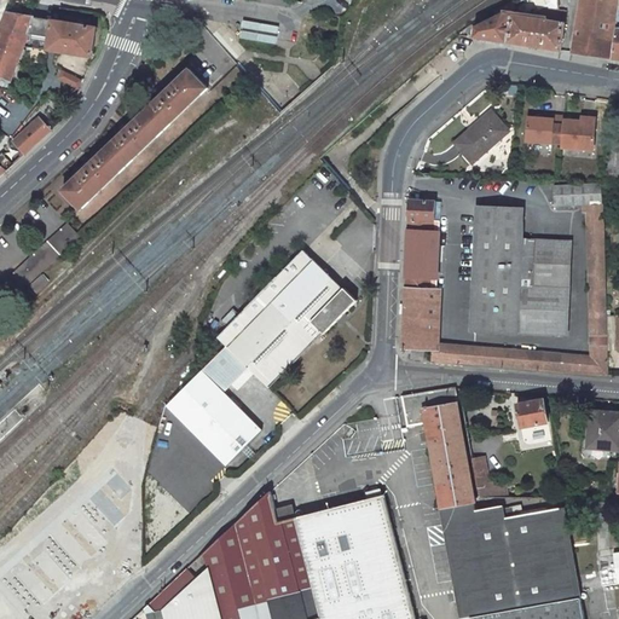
[(618,0),(579,0),(572,52),(612,58),(617,28),(618,9),(618,0)]
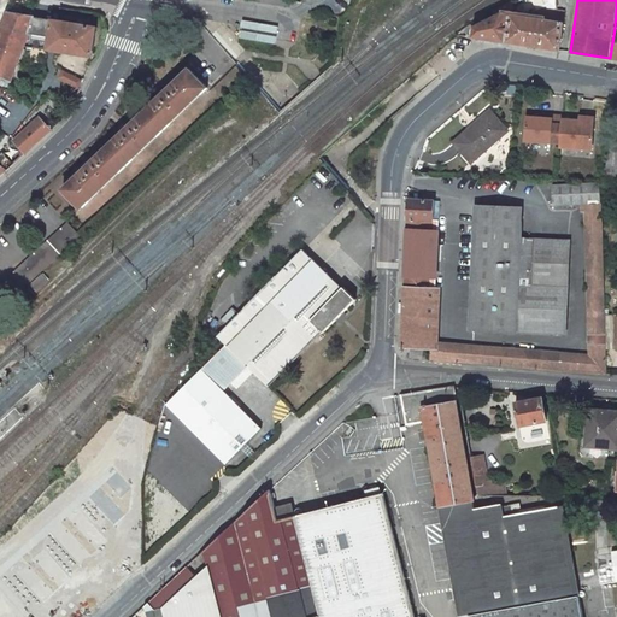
[(506,42),(511,16),(513,3),(513,1),(494,11),(497,17),(474,28),(472,37),(506,42)]
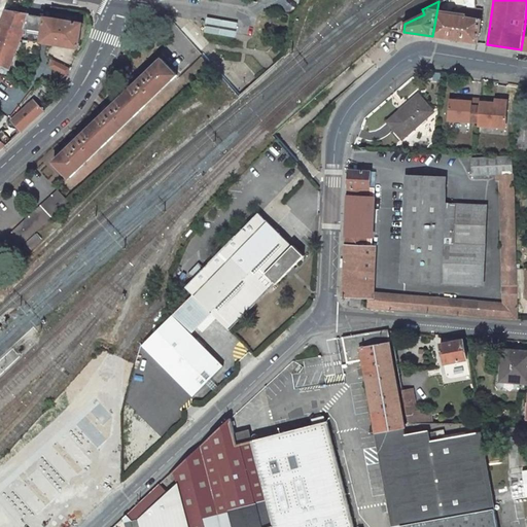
[(82,23),(7,10),(0,27),(0,64),(10,68),(22,39),(79,48),(82,23)]
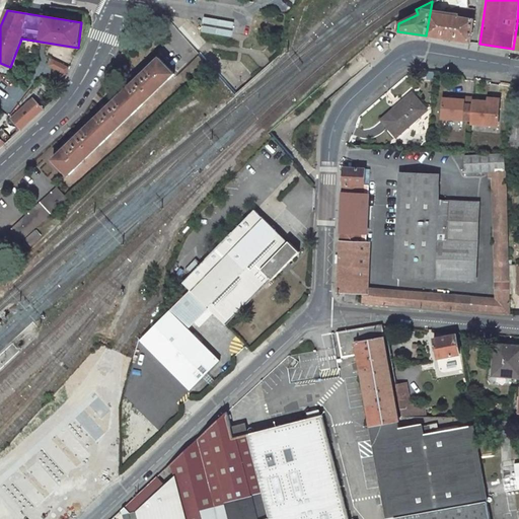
[(453,11),(452,17),(430,13),(426,35),(469,43),(473,14),(453,11)]
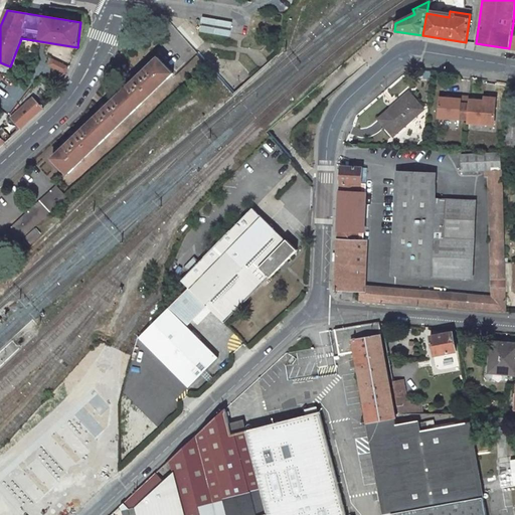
[(163,46),(60,147),(75,163),(179,63),(163,46)]
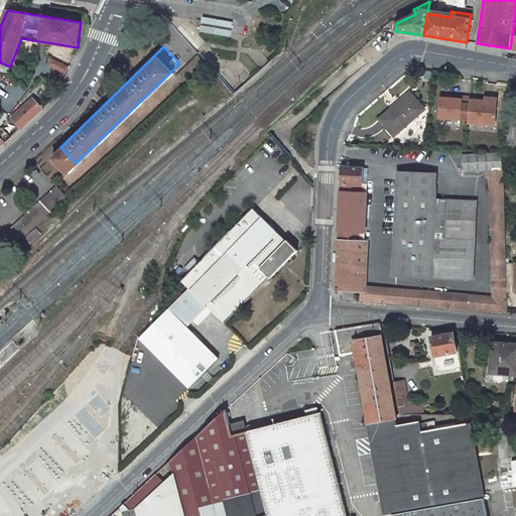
[(70,68),(53,57),(49,65),(67,76),(70,68)]
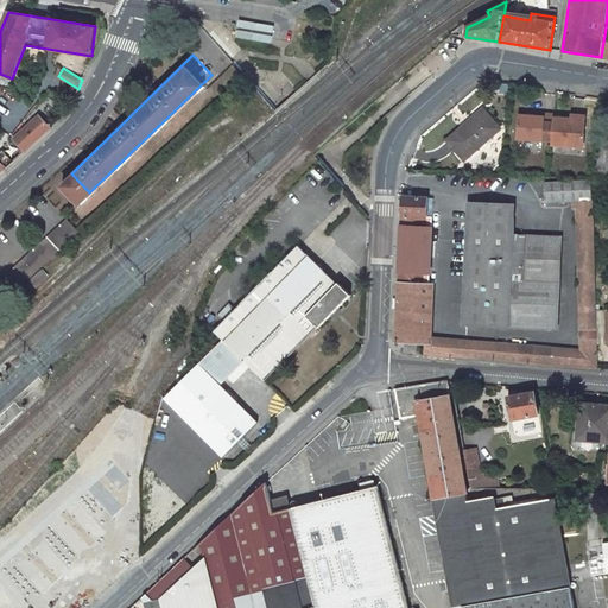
[(482,109),(448,141),(464,160),(500,130),(482,109)]
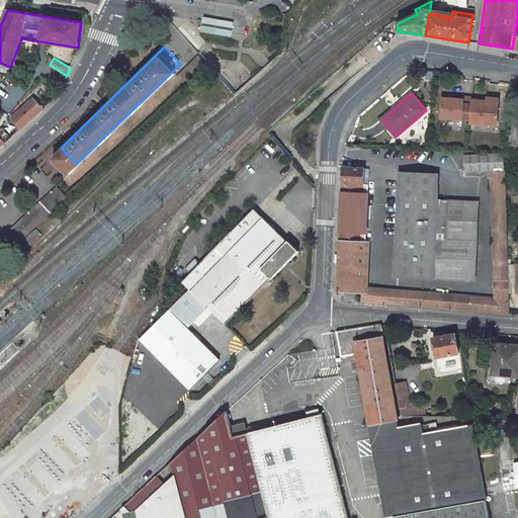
[(45,108),(33,97),(11,117),(21,130),(45,108)]
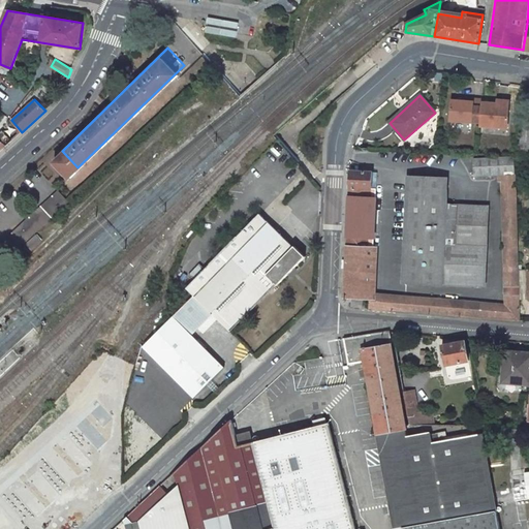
[(449,122),(479,125),(480,104),(481,101),(472,100),(472,103),(462,102),(450,101),(449,122)]
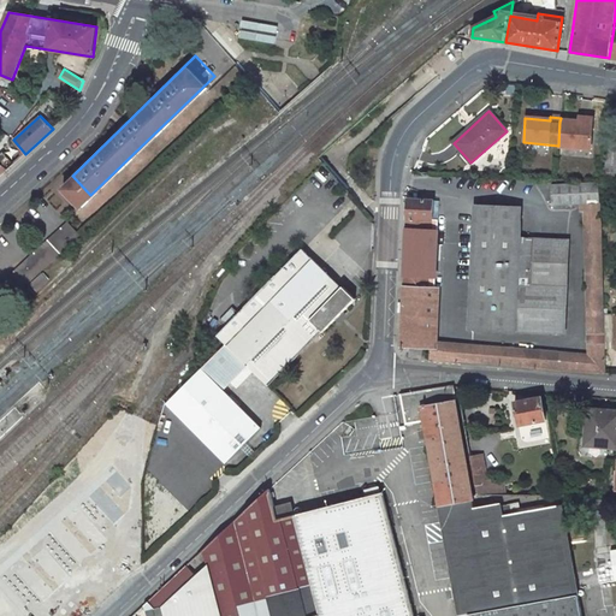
[(558,146),(557,148),(587,150),(590,126),(579,125),(579,123),(560,122),(558,146)]
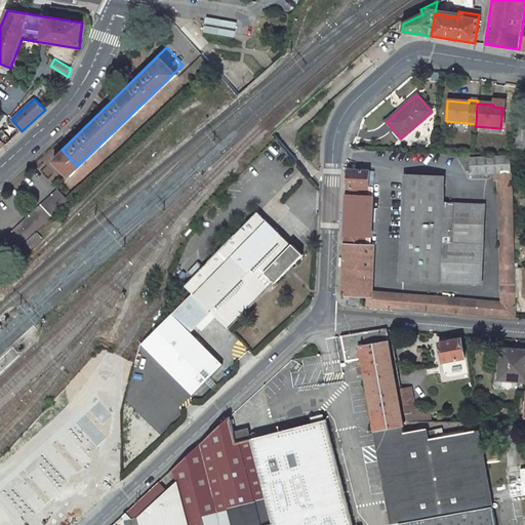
[(524,122),(518,122),(516,143),(524,143),(524,122)]
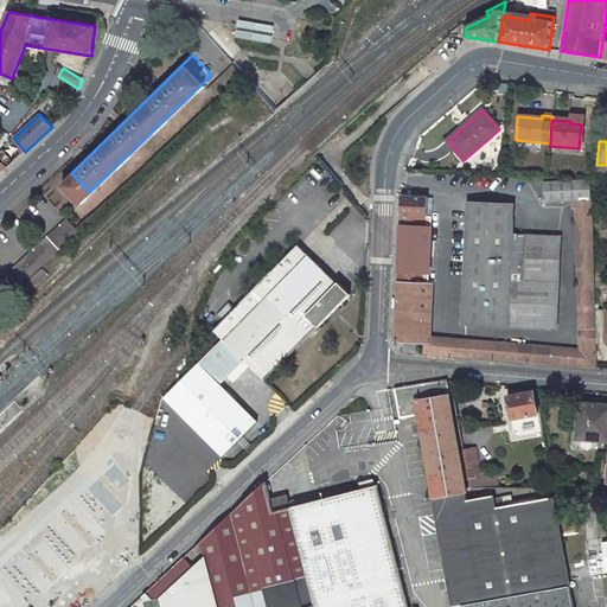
[(0,173),(14,161),(4,149),(0,152),(0,173)]
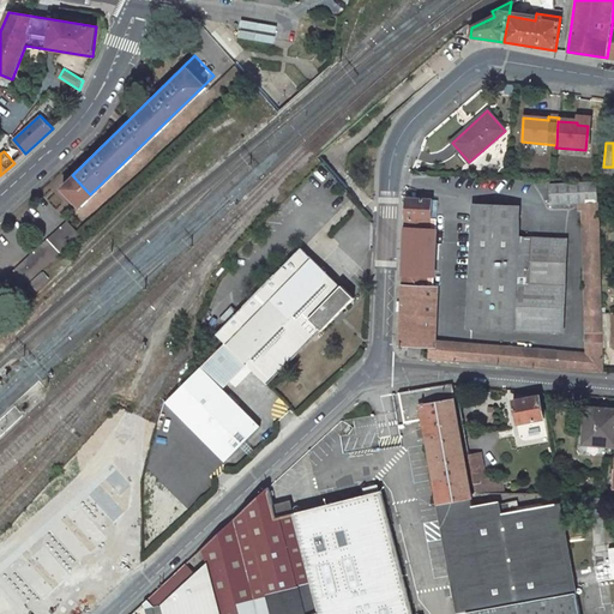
[(431,200),(407,199),(399,347),(408,348),(408,356),(420,357),(421,348),(428,349),(428,357),(603,373),(596,184),(549,185),(549,205),(577,204),(577,210),(582,211),(585,354),(435,342),(437,287),(433,287),(434,260),(431,260),(431,242),(435,242),(437,221),(431,221),(431,200)]
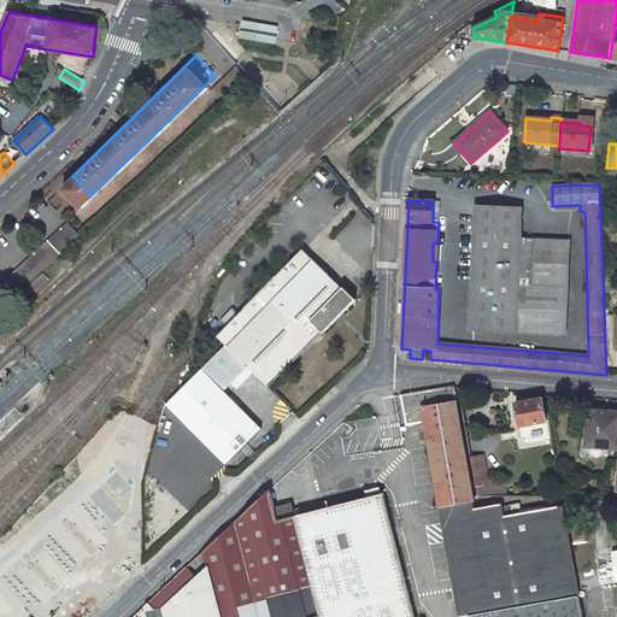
[(107,193),(78,210),(83,218),(112,201),(107,193)]
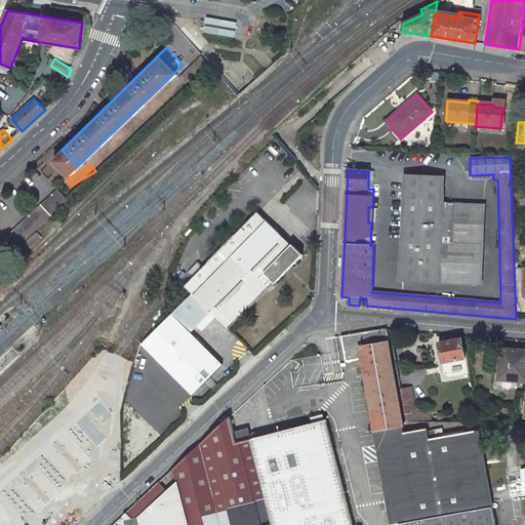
[(405,165),(405,175),(443,176),(444,167),(405,165)]
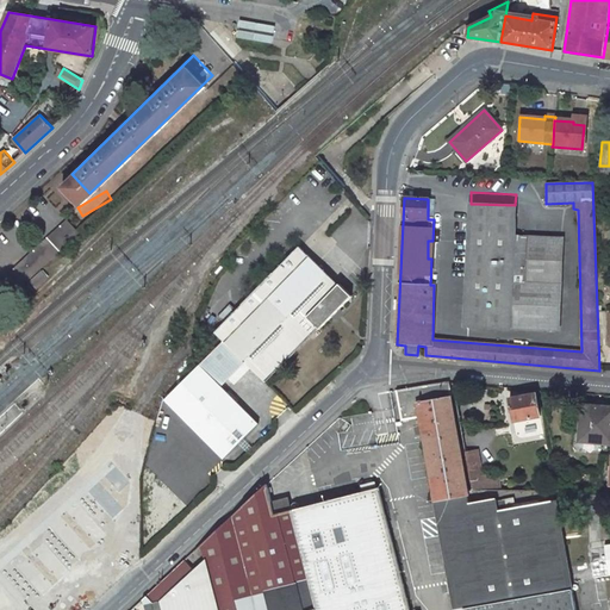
[(515,205),(471,204),(465,327),(558,330),(562,240),(515,237),(515,205)]
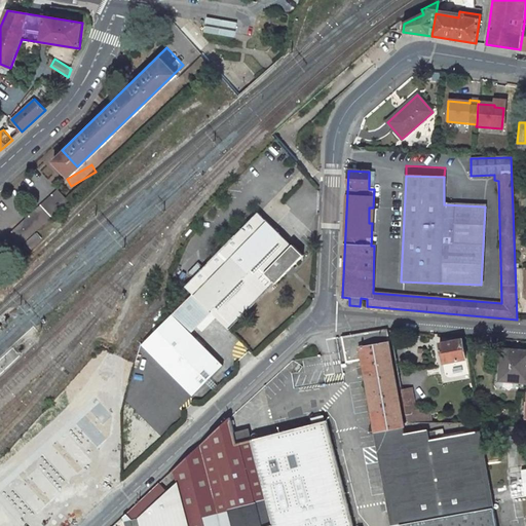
[(66,198),(57,189),(0,243),(8,252),(66,198)]
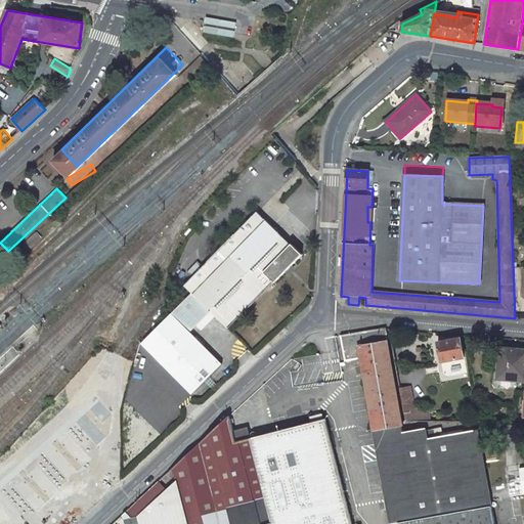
[(227,325),(301,254),(291,242),(289,244),(264,218),(257,211),(184,286),(189,291),(210,310),(214,314),(226,326),(227,325)]
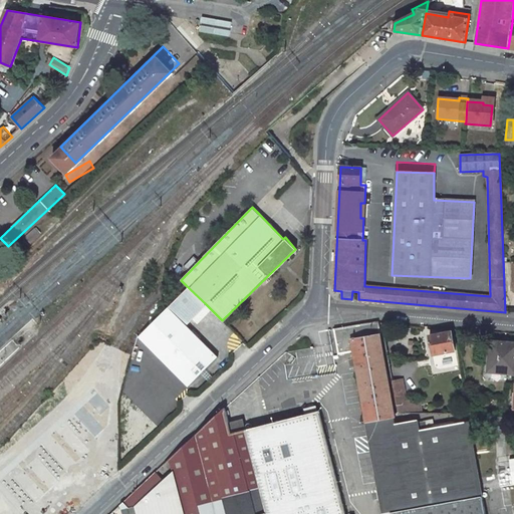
[(513,263),(503,264),(504,291),(513,290),(513,263)]
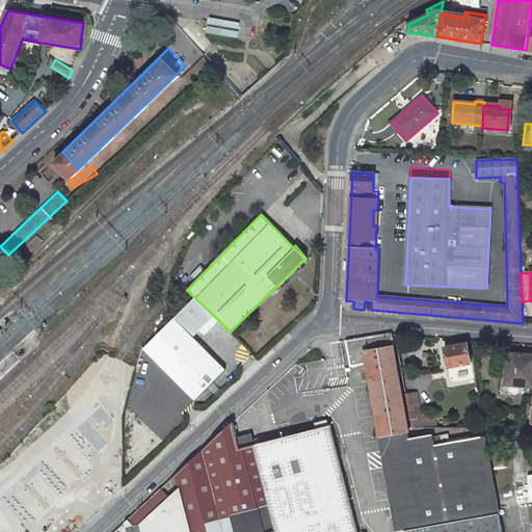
[(143,346),(195,398),(224,369),(192,336),(200,328),(213,315),(192,295),(173,317),(143,346)]
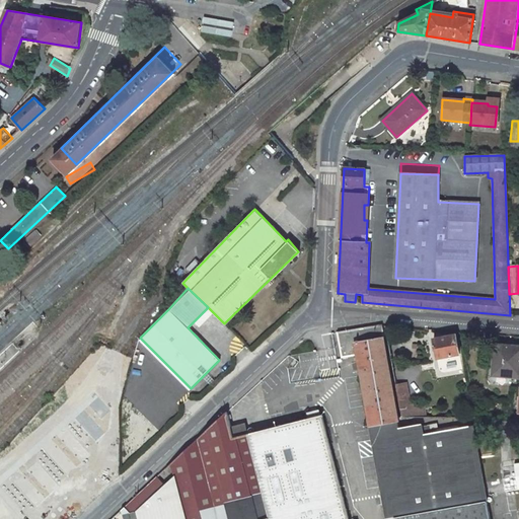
[(208,307),(195,320),(199,325),(212,311),(208,307)]
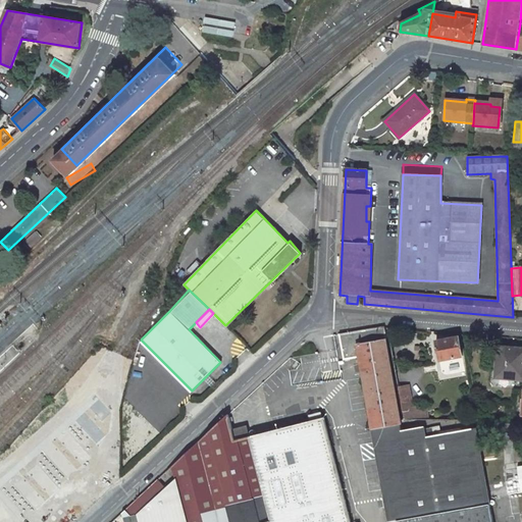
[(491,521),(486,488),(474,428),(433,435),(432,427),(423,429),(423,427),(400,431),(399,425),(401,424),(383,327),(340,334),(342,349),(347,348),(349,359),(358,357),(388,521),(491,521)]
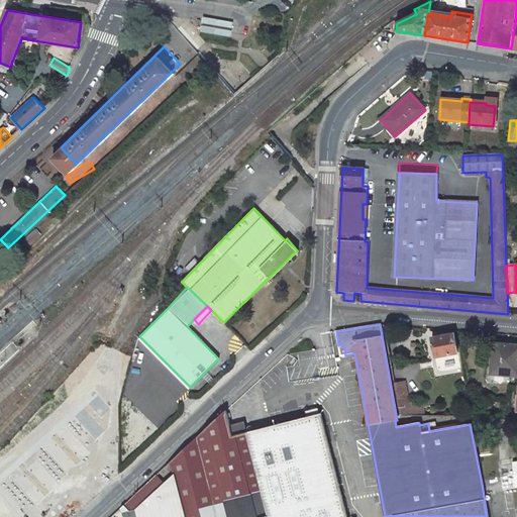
[(457,353),(453,334),(431,337),(434,357),(457,353)]
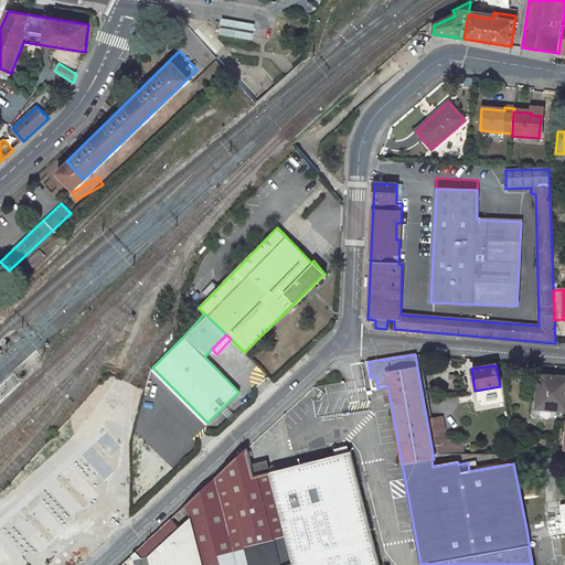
[(539,391),(537,409),(557,412),(557,409),(564,409),(564,376),(552,375),(551,377),(540,376),(537,391),(539,391)]
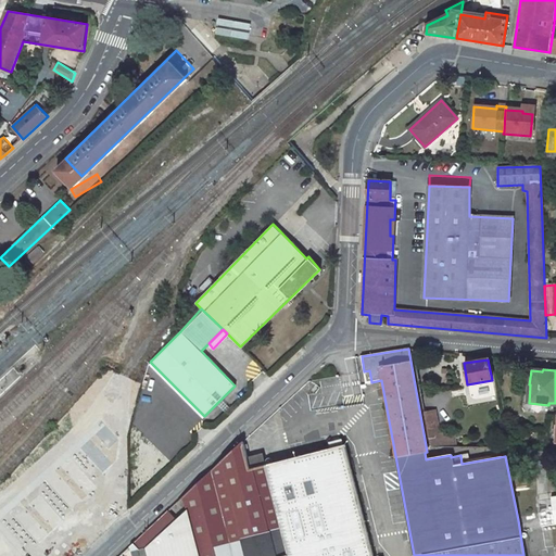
[(470,384),(471,397),(494,396),(493,382),(470,384)]
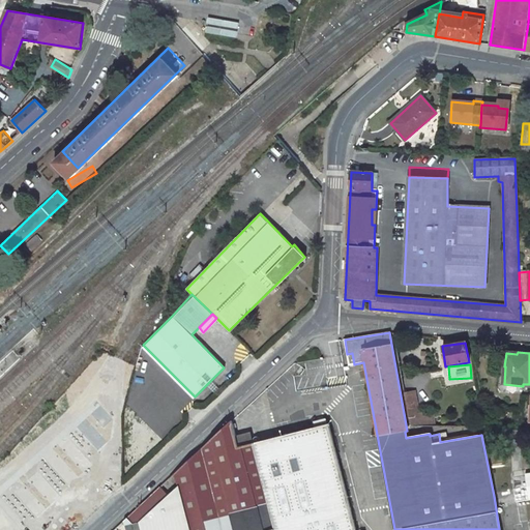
[(419,414),(415,391),(409,392),(403,393),(409,425),(418,425),(416,415),(419,414)]
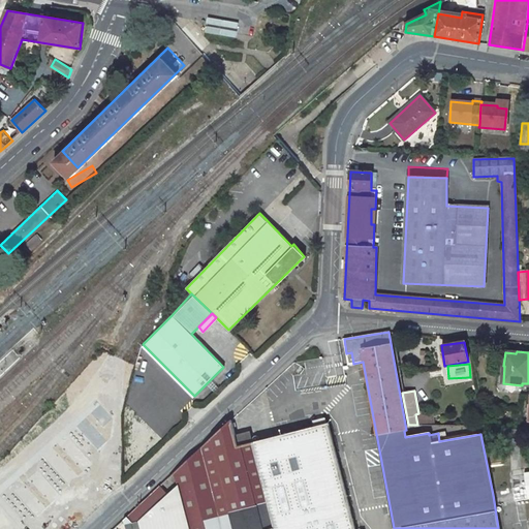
[(355,528),(328,424),(239,445),(232,419),(174,473),(178,486),(167,494),(160,486),(150,495),(157,504),(138,522),(131,523),(132,528),(355,528)]
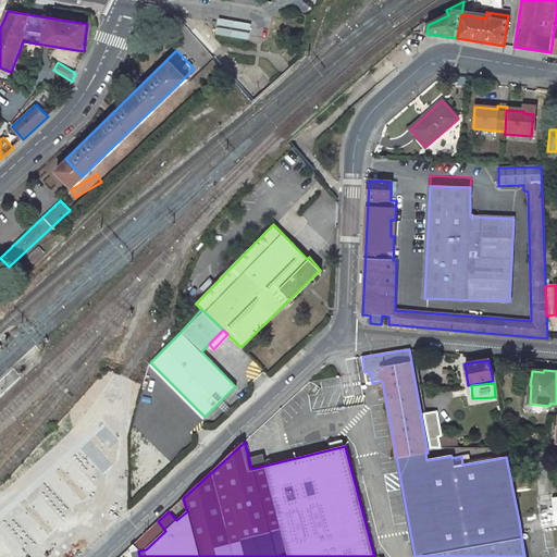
[(556,496),(534,499),(537,528),(556,525),(556,496)]
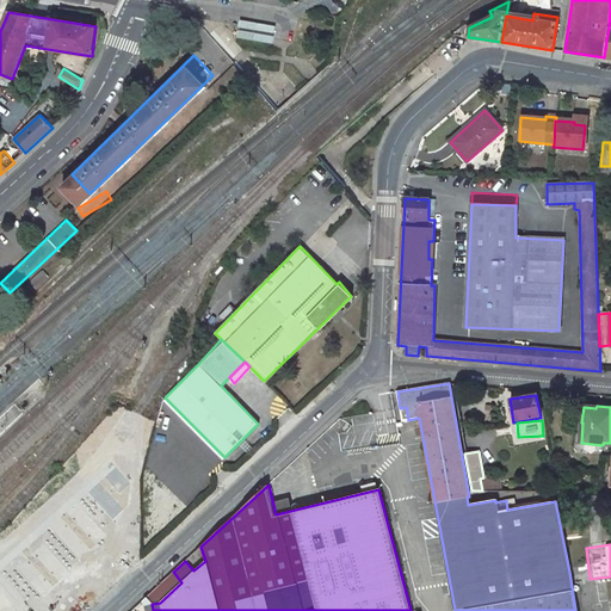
[(63,610),(71,610),(90,594),(86,592),(63,610)]
